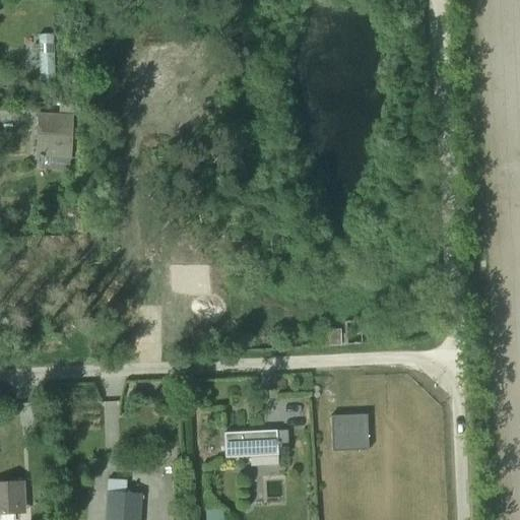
[(39,81),(53,81),(52,35),(38,36),(39,81)]
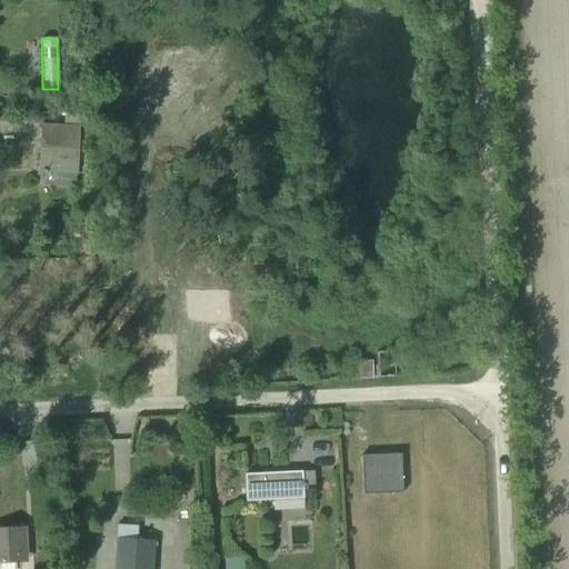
[(43,187),(76,189),(77,176),(80,116),(65,115),(63,126),(41,125),(39,173),(43,173),(43,187)]
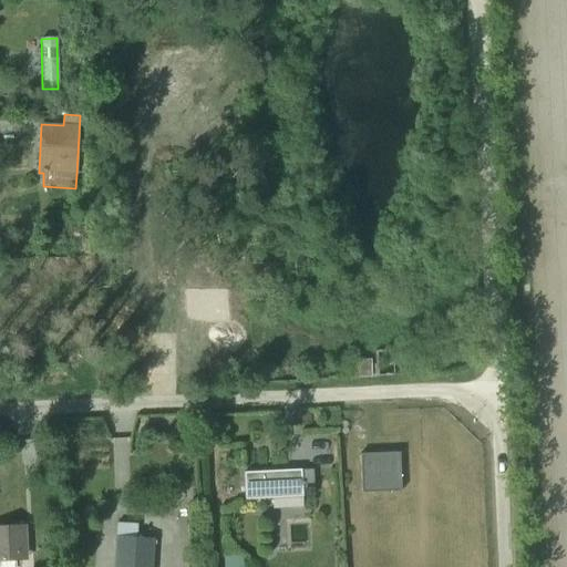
[(350,378),(370,378),(369,361),(349,362),(350,378)]
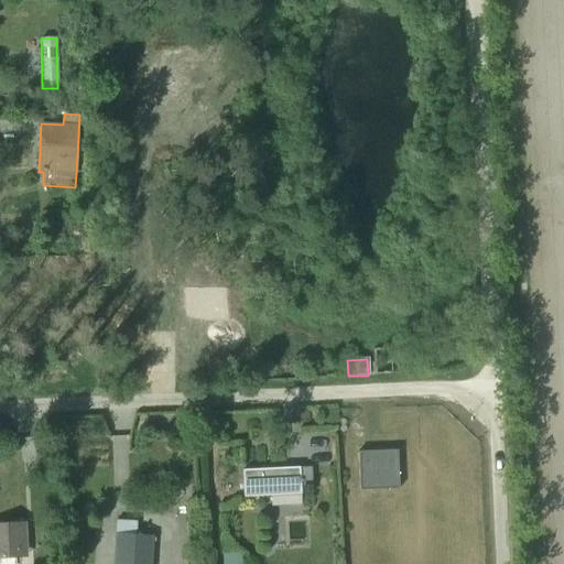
[(359,491),(399,489),(398,451),(358,452),(359,491)]
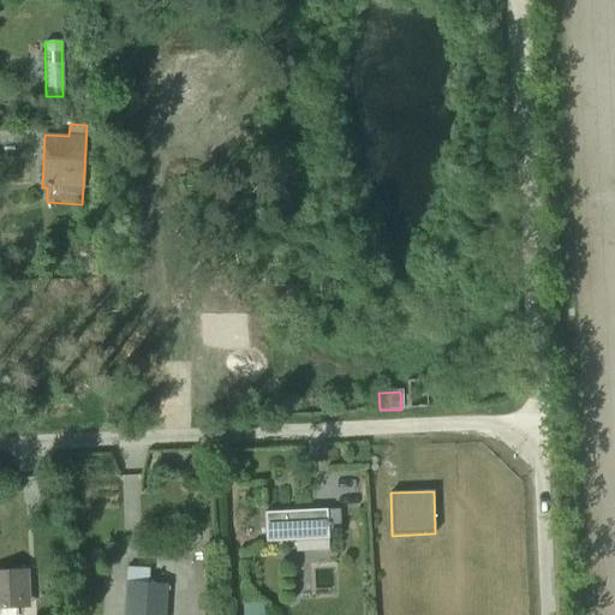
[(266,543),(327,541),(326,511),(263,514),(266,543)]
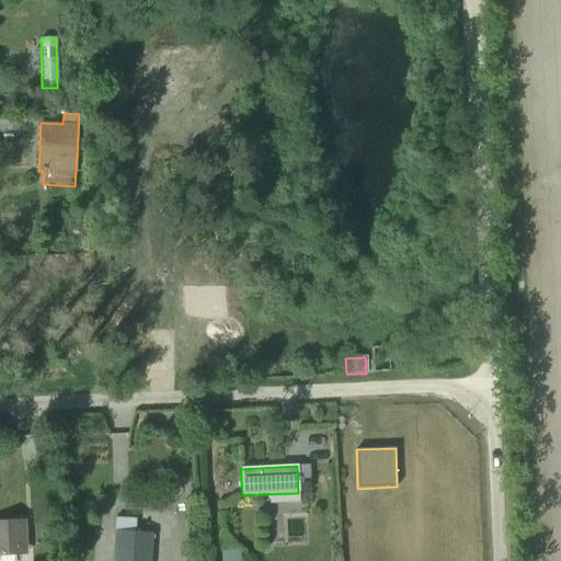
[(136,518),(115,517),(113,560),(150,560),(152,533),(135,531),(136,518)]
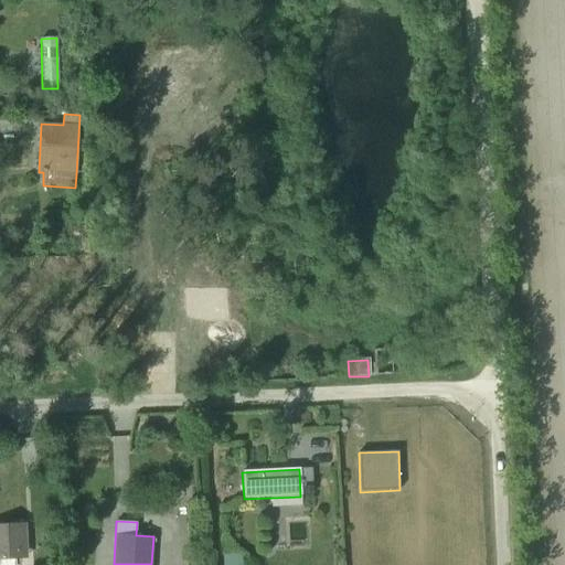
[(0,561),(27,560),(25,524),(0,525),(0,561)]
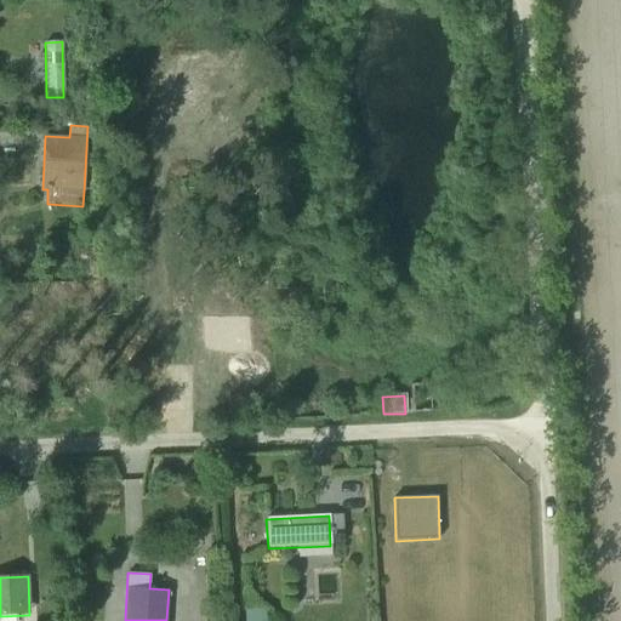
[(246,620),(262,620),(262,610),(246,611),(246,620)]
